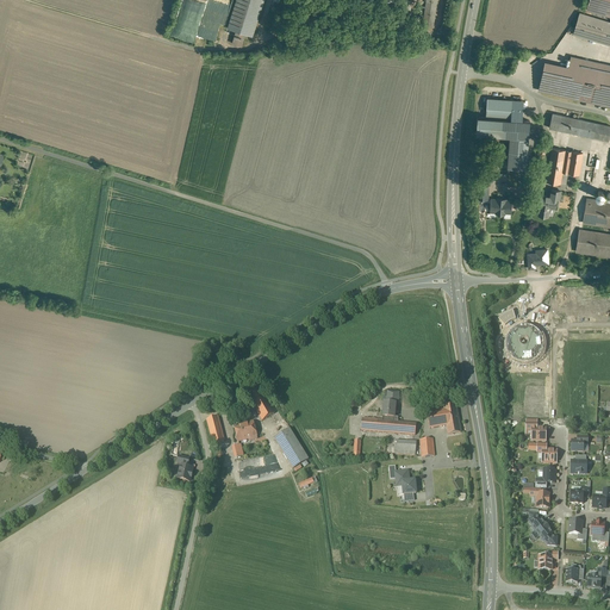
[(263,0),(236,0),(228,29),(236,31),(235,37),(243,39),(246,35),(253,36),(263,0)]
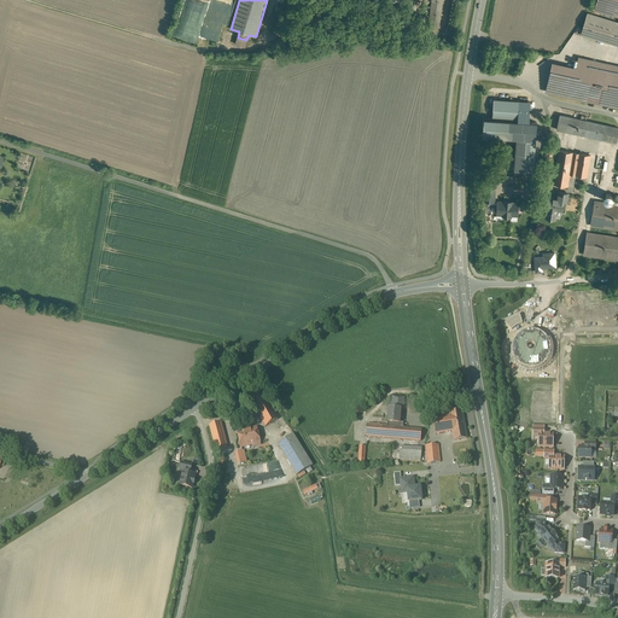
[(406,0),(402,22),(413,24),(417,0),(406,0)]
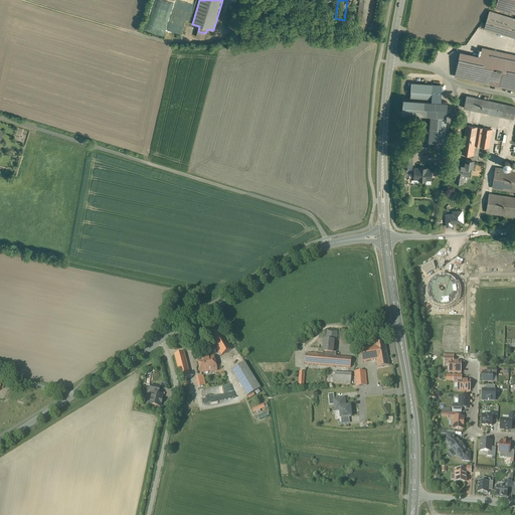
[(359,0),(357,21),(366,23),(368,0),(359,0)]
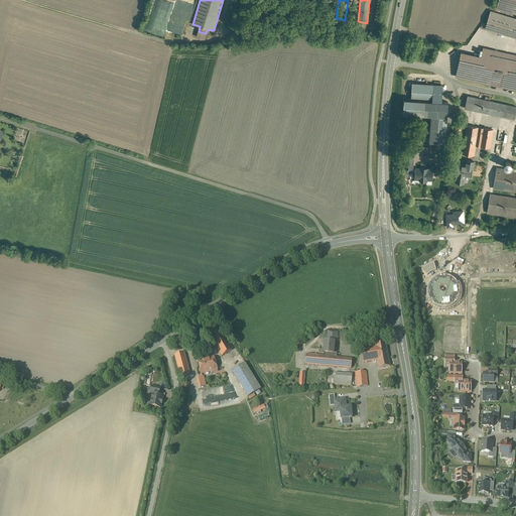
[(515,0),(498,0),(496,8),(515,13),(515,0)]
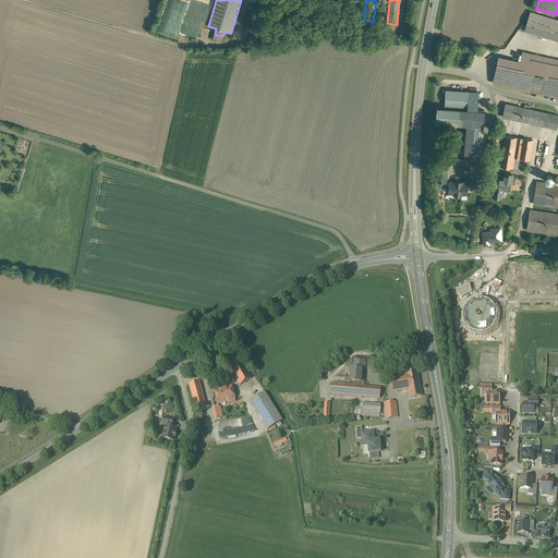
[(557,20),(530,12),(524,32),(557,41),(557,20)]
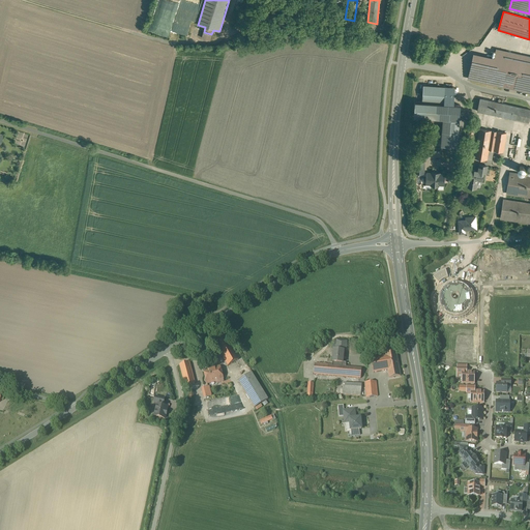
[(529,57),(496,50),(494,58),(489,83),(529,92),(529,57)]
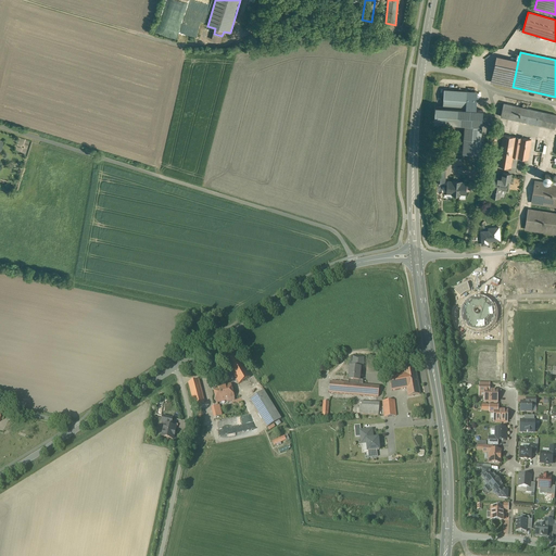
[(518,61),(496,55),(491,83),(513,87),(518,61)]
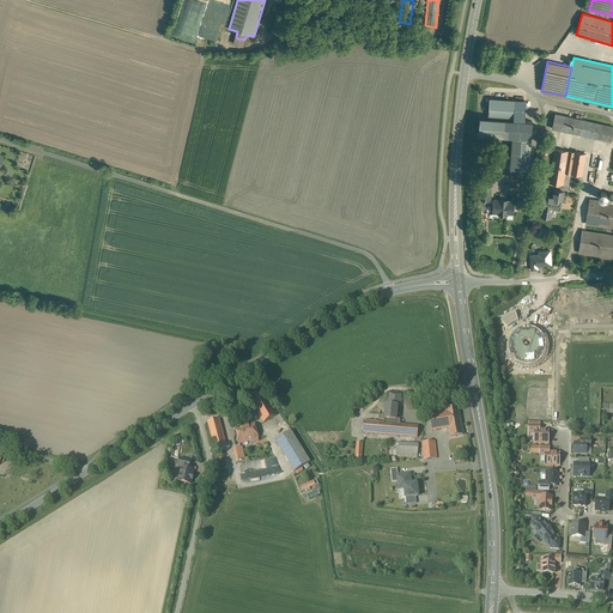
[(526,101),(490,98),(489,117),(509,120),(525,121),(526,101)]
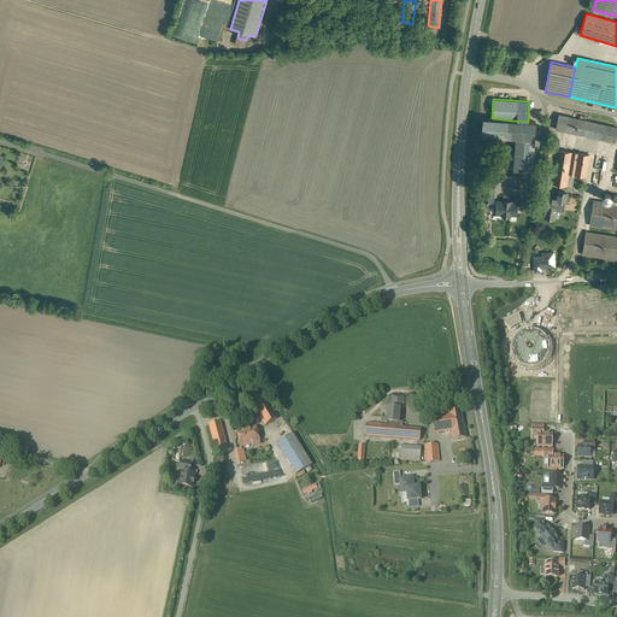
[(604,124),(559,115),(556,129),(600,140),(604,124)]
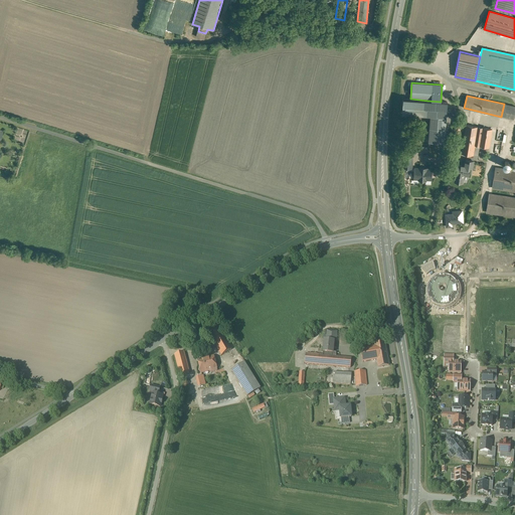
[(427,101),(410,99),(403,99),(402,113),(426,115),(427,101)]
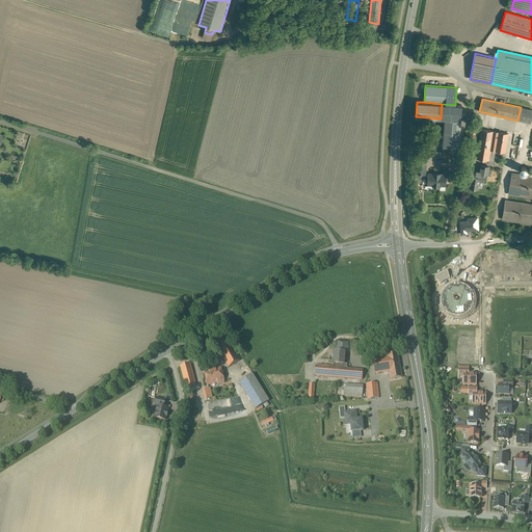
[(531,116),(531,109),(521,107),(517,121),(531,123),(531,116)]
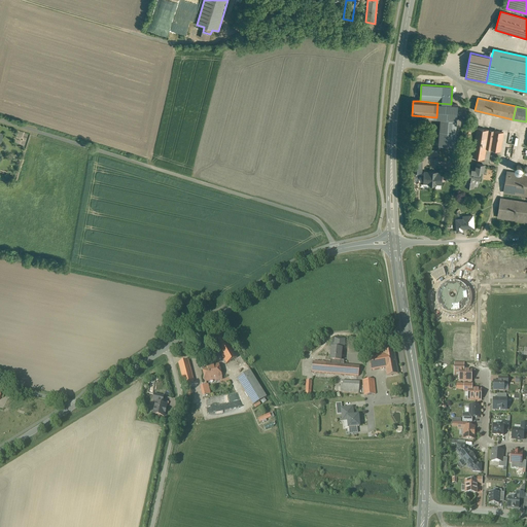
[(456,119),(441,117),(438,144),(455,145),(456,119)]
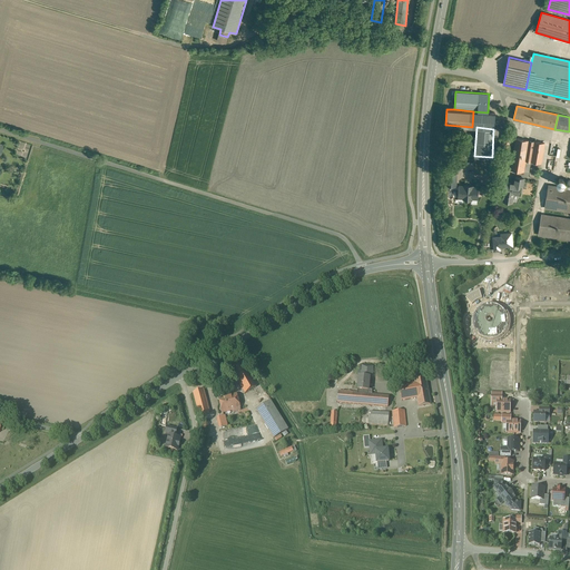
[(510,137),(503,136),(501,149),(508,151),(510,137)]
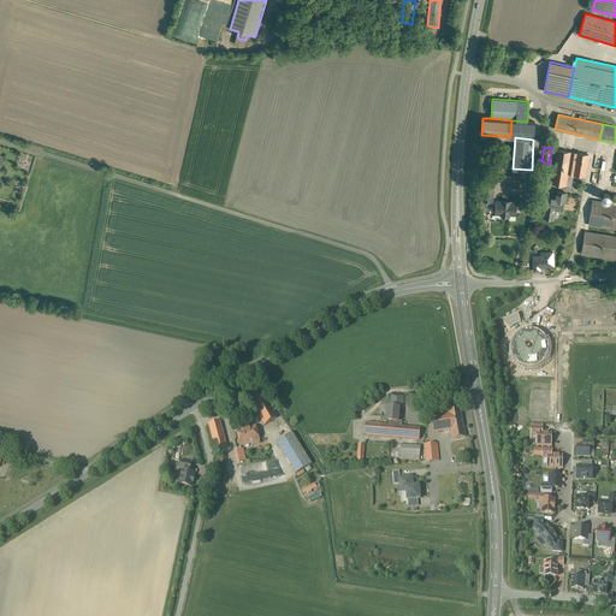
[(572,152),(557,149),(556,159),(570,161),(572,152)]
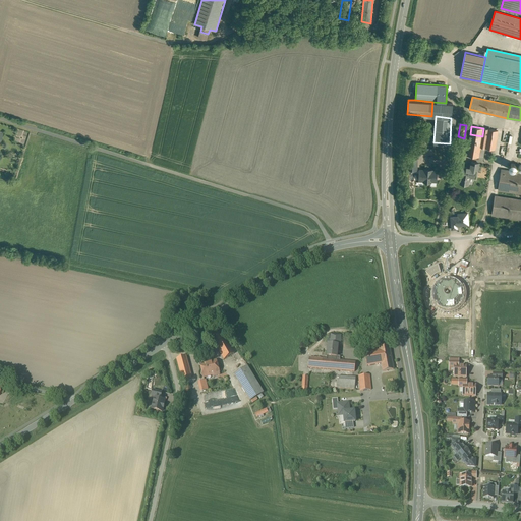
[(498,130),(487,129),(485,143),(484,148),(495,150),(498,130)]
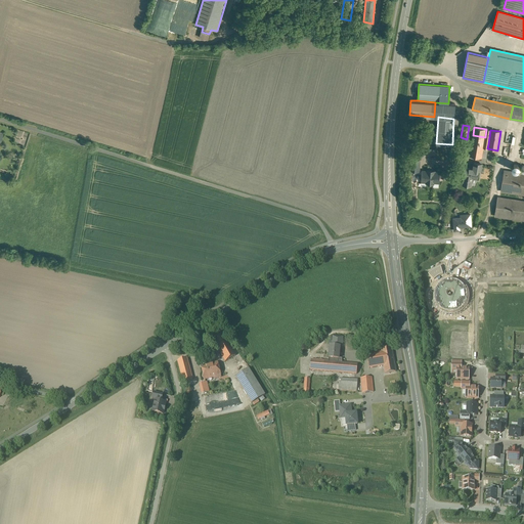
[(485,137),(473,135),(471,144),(483,146),(484,144),(485,137)]
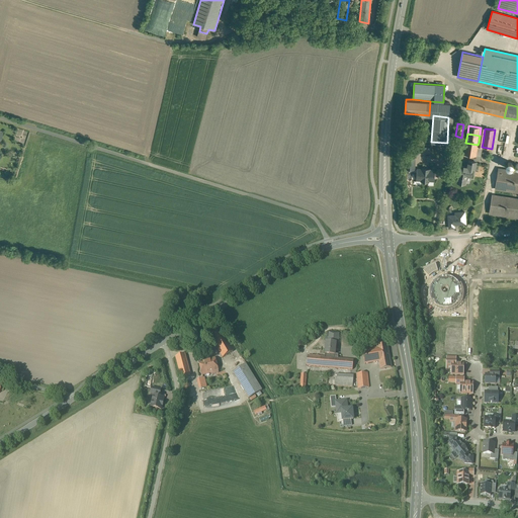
[(478,145),(465,143),(463,154),(476,156),(478,146),(478,145)]
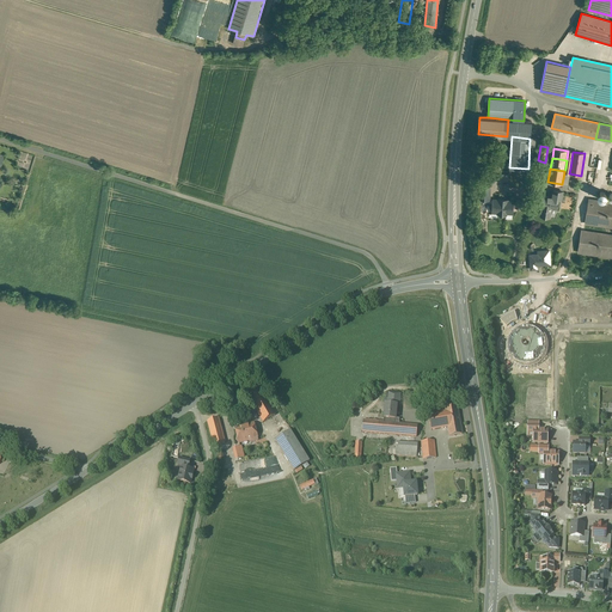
[(490,187),(481,187),(479,199),(489,200),(490,187)]
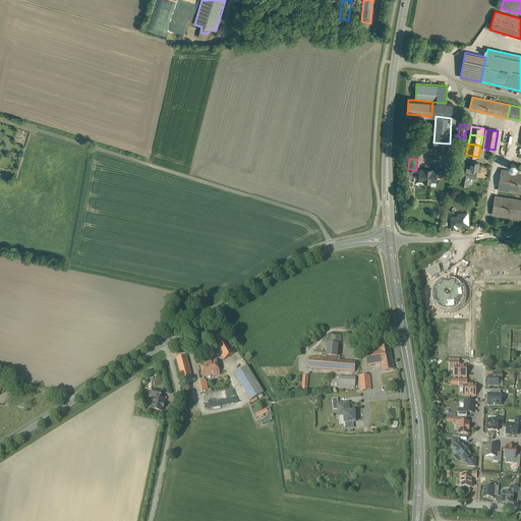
[(470,168),(461,166),(460,175),(461,175),(460,183),(468,184),(469,177),(474,177),(475,169),(475,168),(470,168)]
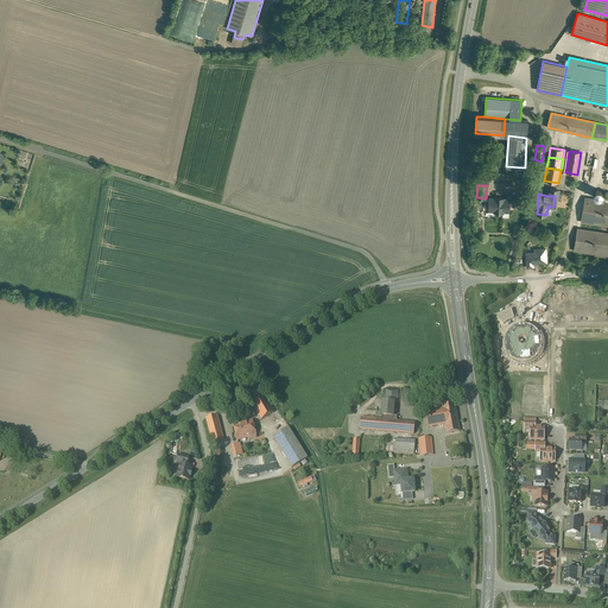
[(607,201),(584,197),(581,222),(607,226),(607,201)]
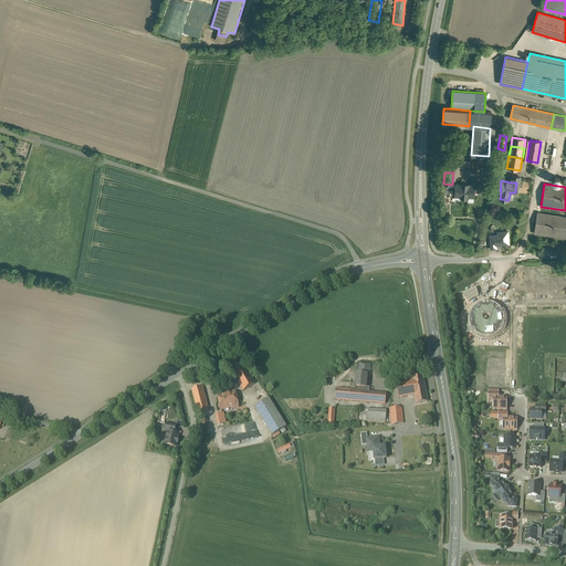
[(470,185),(460,185),(456,185),(456,196),(461,197),(460,198),(468,198),(469,197),(473,197),(474,190),(477,191),(477,186),(474,186),(470,186),(470,185)]
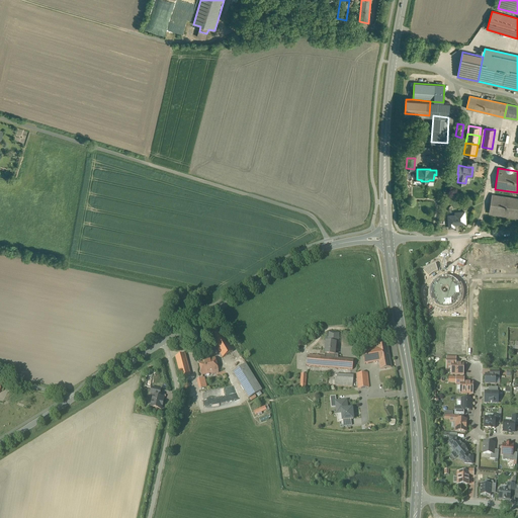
[(517,198),(492,194),(489,213),(517,218),(517,198)]
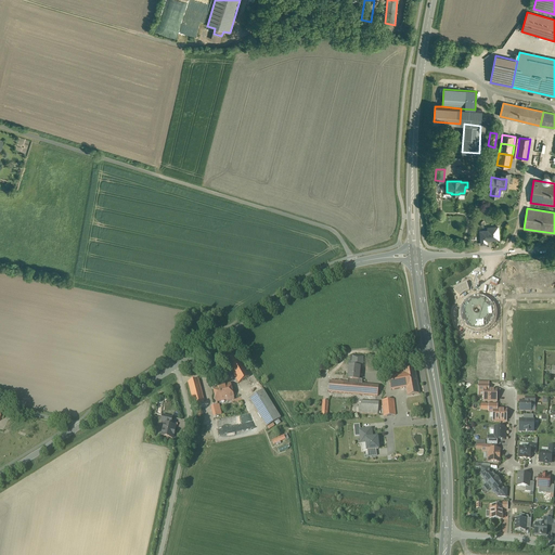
[(498,227),(490,228),(491,230),(480,231),(480,236),(486,235),(487,241),(499,240),(498,227)]
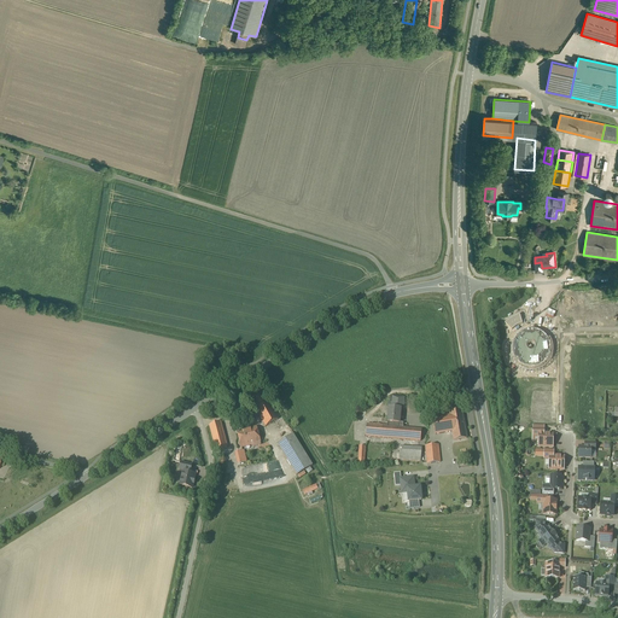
[(278,420),(263,395),(251,402),(252,406),(257,412),(266,427),(278,420)]
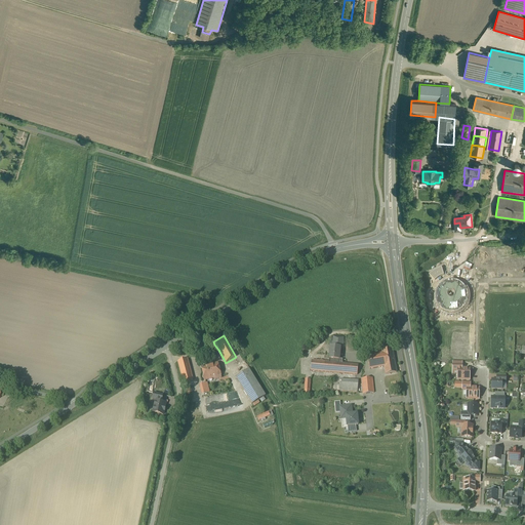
[(342,338),(333,338),(333,348),(340,348),(340,349),(342,349),(342,338)]
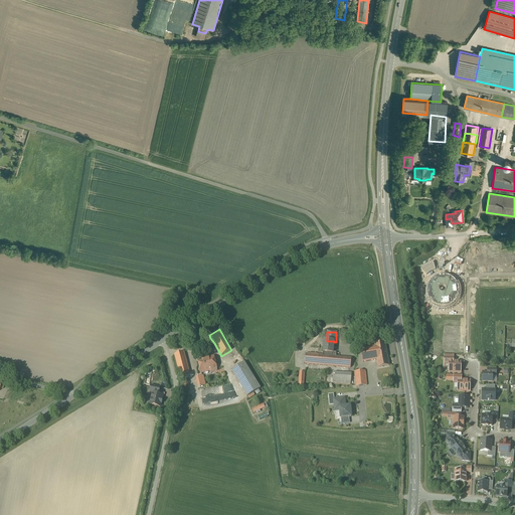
[(327,341),(324,340),(323,352),(332,353),(333,353),(334,342),(334,341),(327,341)]
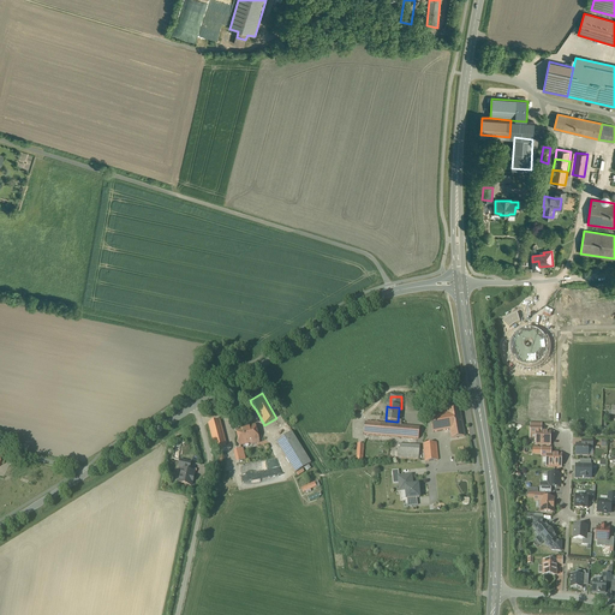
[(459,410),(447,412),(448,415),(451,429),(463,427),(459,410)]
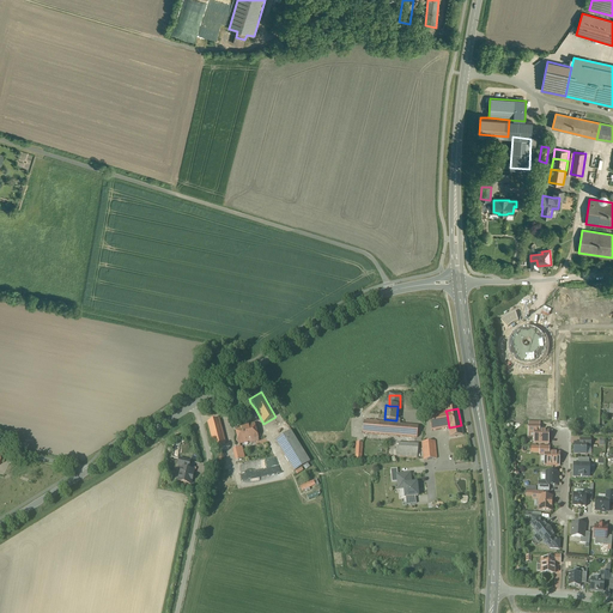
[(447,413),(429,417),(432,432),(449,429),(449,428),(447,413)]
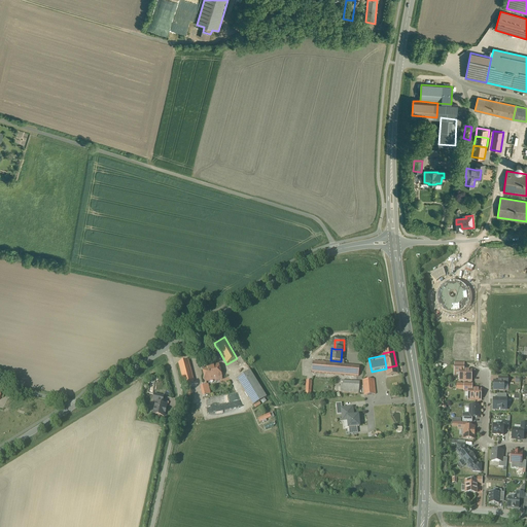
[(188,360),(178,362),(184,385),(194,382),(188,360)]
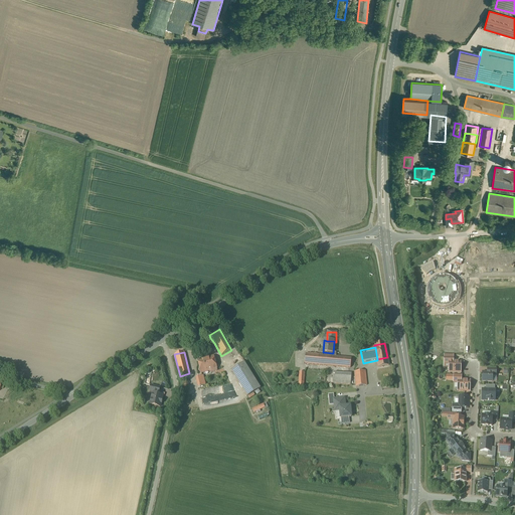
[(332,353),(323,352),(323,355),(306,354),(305,364),(350,368),(351,358),(336,357),(332,357),(332,353)]
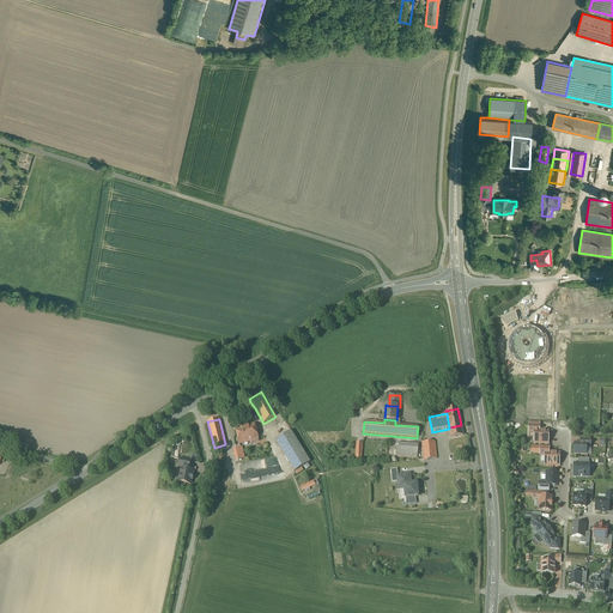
[(254,425),(236,430),(240,444),(258,439),(254,425)]
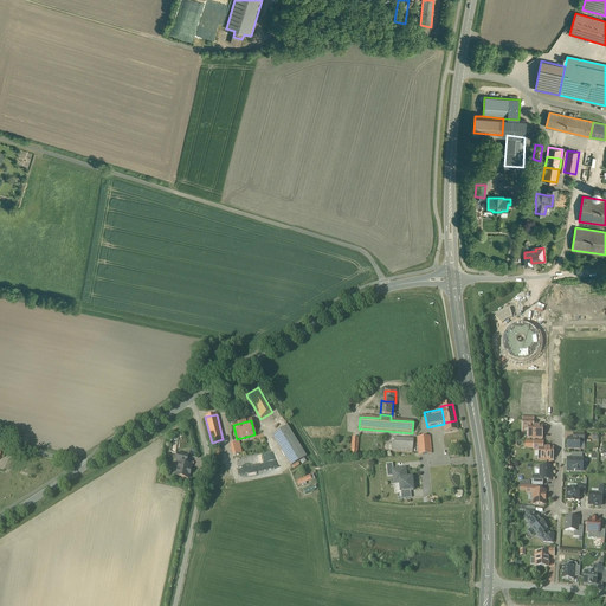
[(456,420),(444,423),(444,424),(446,440),(459,438),(456,420)]
